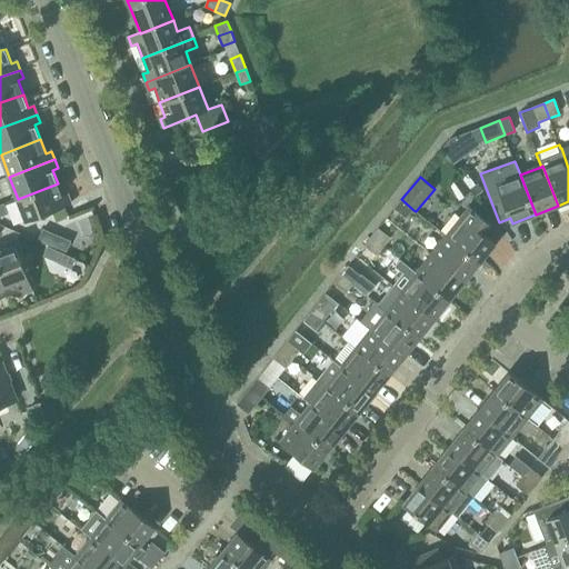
[(58,183),(18,199),(27,222),(72,205),(69,196),(63,198),(58,183)]
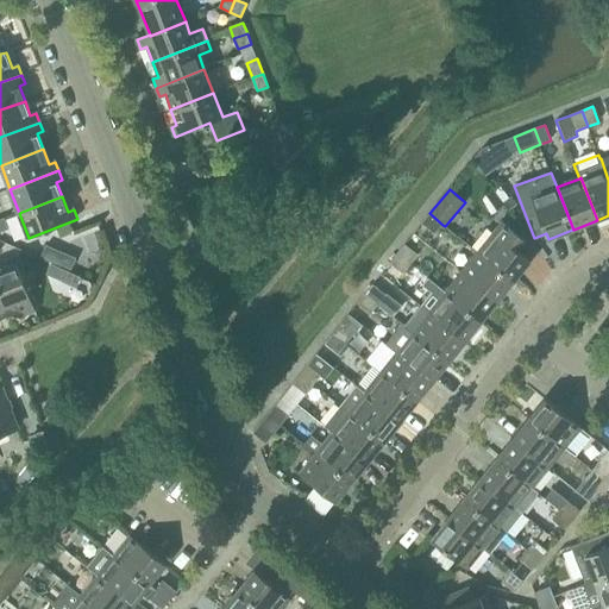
[(429,213),(421,224),(429,230),(435,234),(439,230),(443,225),(429,213)]
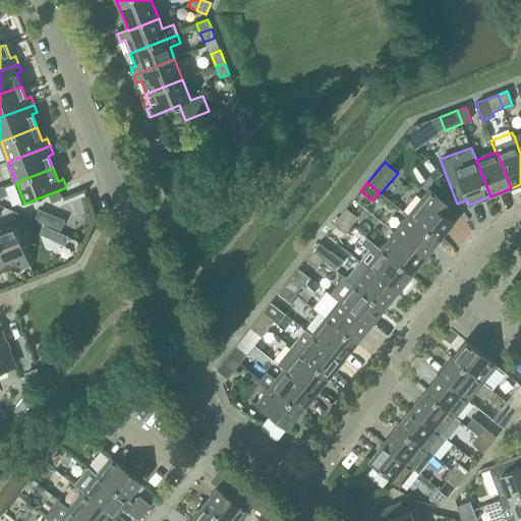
[(423,198),(409,217),(440,241),(454,223),(444,216),(452,207),(430,189),(423,198)]
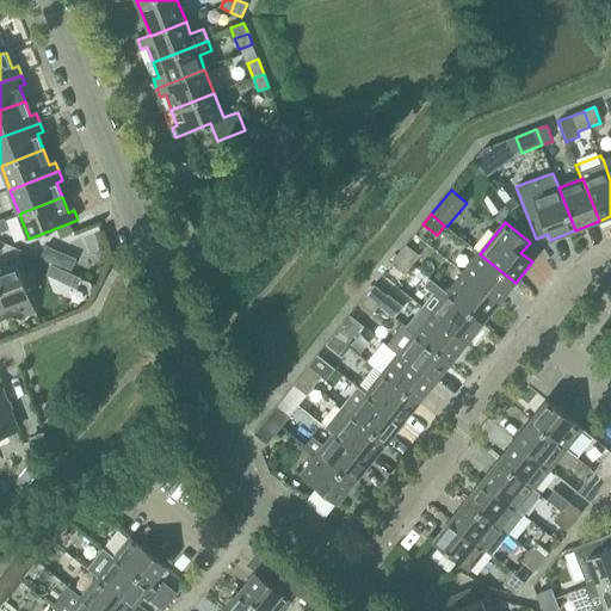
[(399,254),(412,265),(420,255),(406,245),(399,254)]
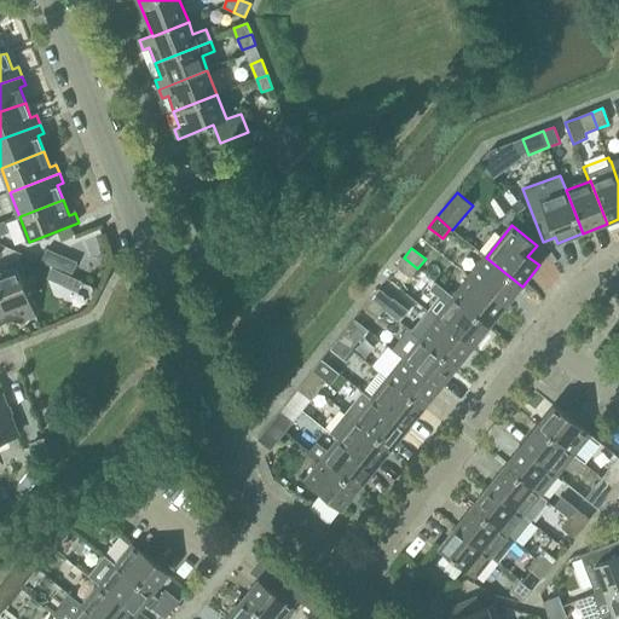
[(41,260),(71,273),(76,262),(46,249),(41,260)]
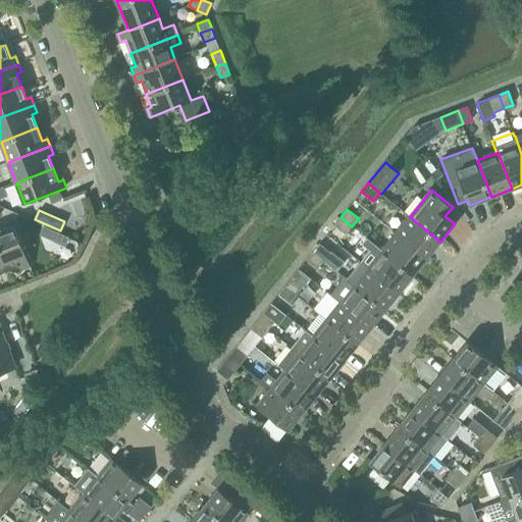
[(346,235),(352,226),(341,217),(334,225),(346,235)]
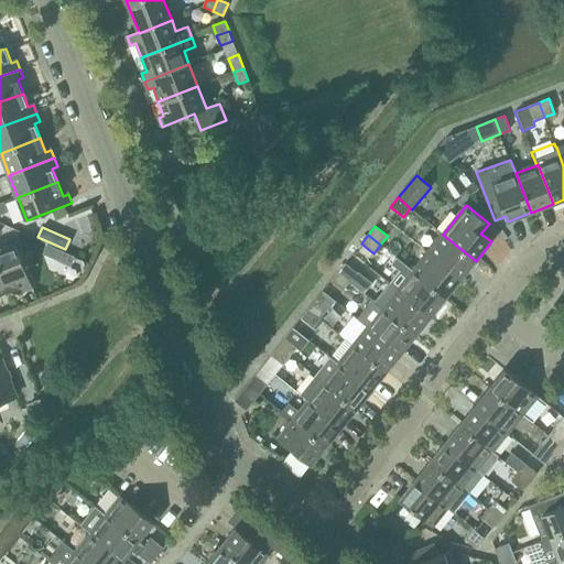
[(443,235),(429,252),(462,279),(476,261),(443,235)]
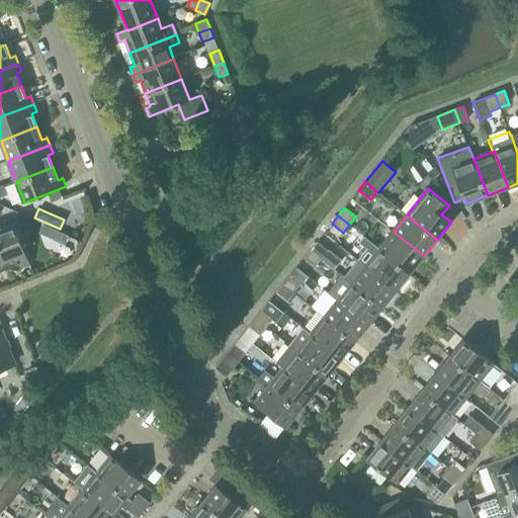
[(14,224),(0,229),(0,247),(8,268),(21,263),(22,268),(30,265),(14,224)]
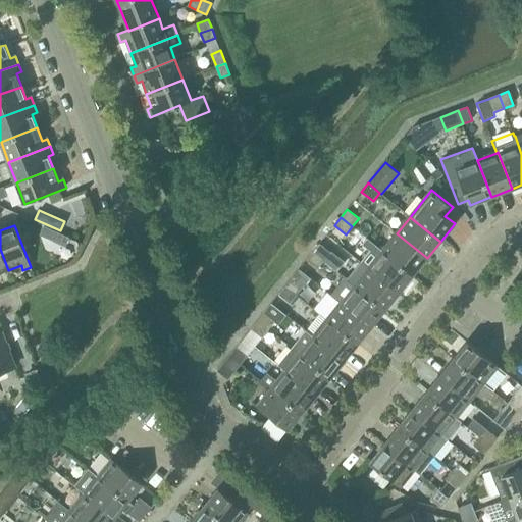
[(43,237),(51,241),(55,230),(47,226),(43,237)]
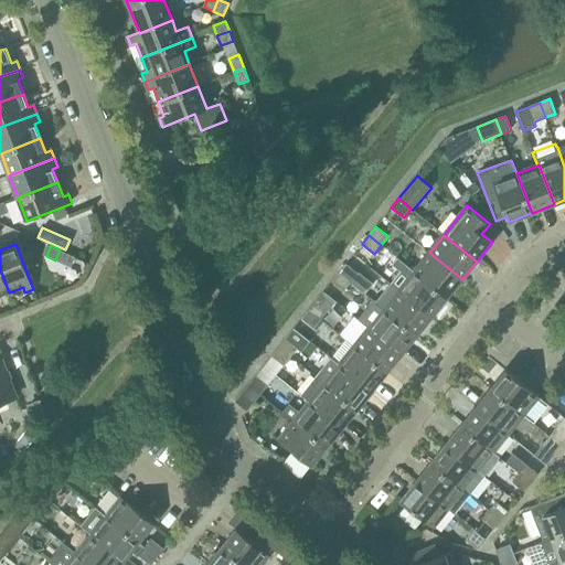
[(414,272),(447,298),(462,279),(429,253),(414,272)]
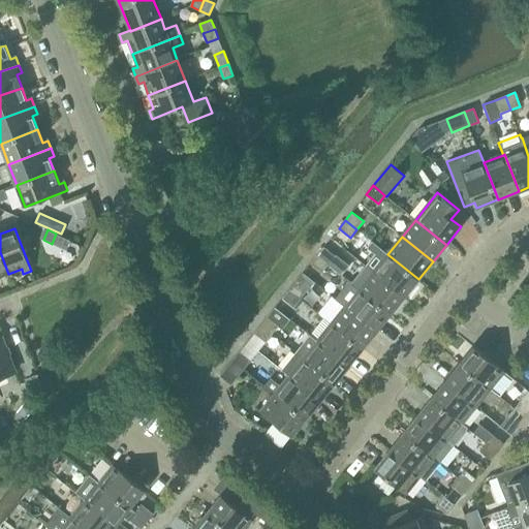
[(374,254),(366,265),(374,272),(405,297),(418,279),(387,254),(372,241),(367,247),(374,254)]
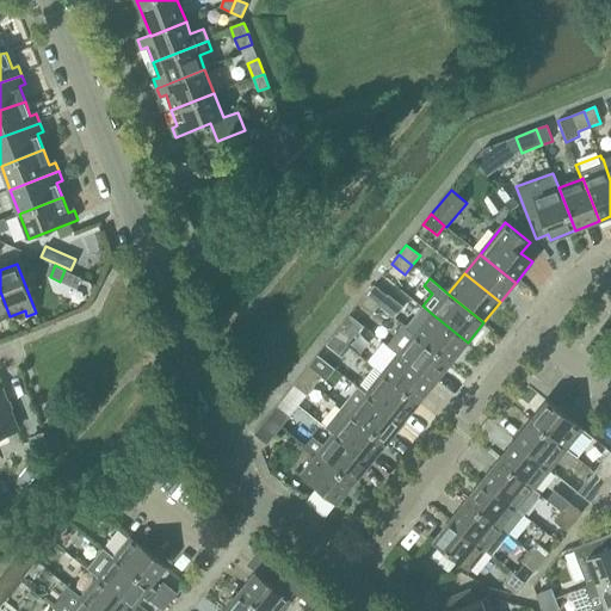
[(366,295),(380,306),(387,296),(374,285),(366,295)]
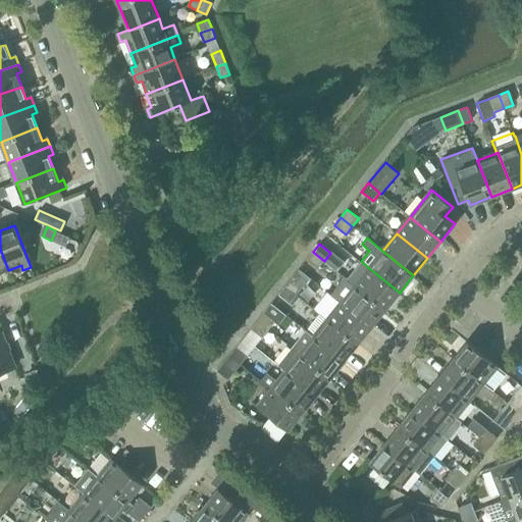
[(318,269),(324,261),(313,252),(306,260),(318,269)]
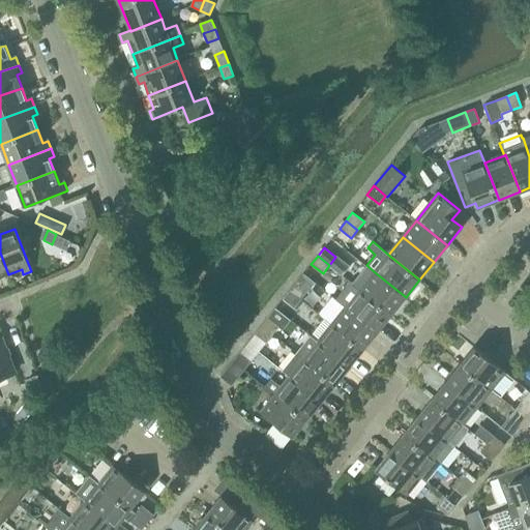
[(366,265),(352,283),(360,290),(391,315),(406,297),(375,272),(366,265)]
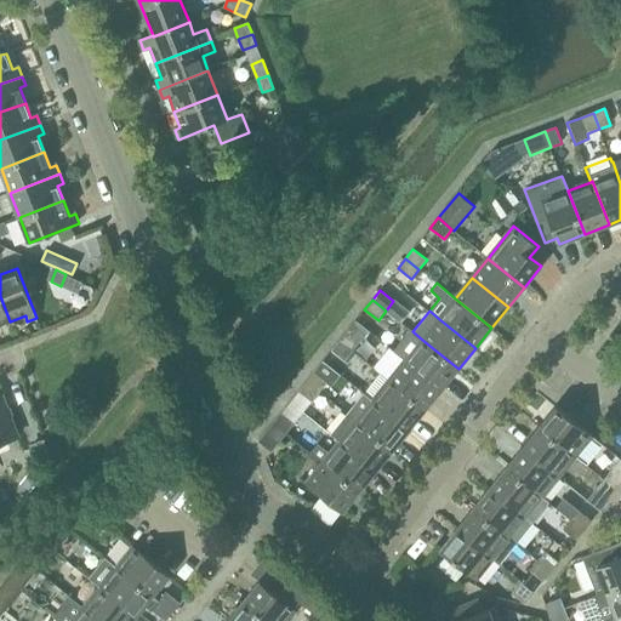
[(355,320),(340,340),(353,351),(369,331),(355,320)]
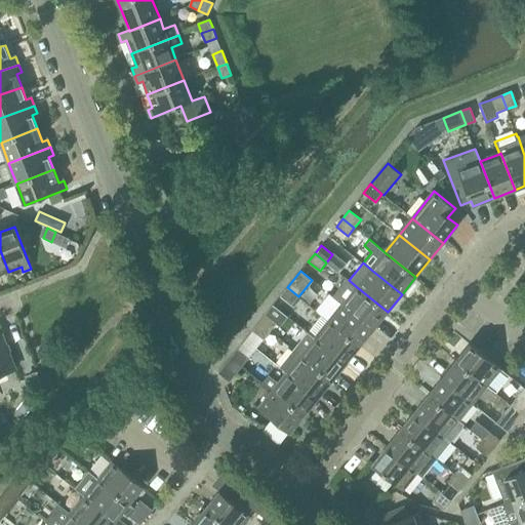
[(348,279),(333,297),(342,305),(344,305),(374,329),(388,312),(357,287),(349,280),(348,279)]
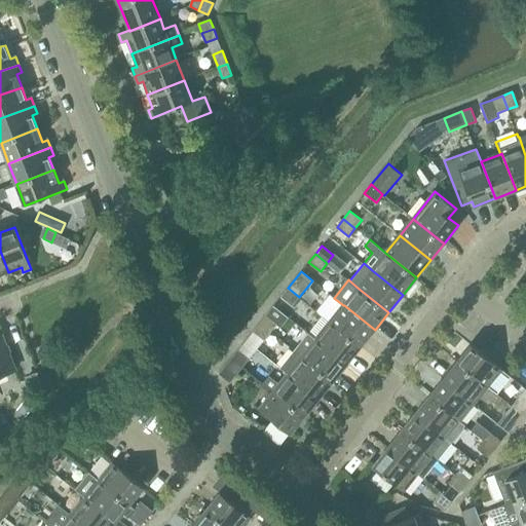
[(288,288),(280,297),(292,306),(299,297),(288,288)]
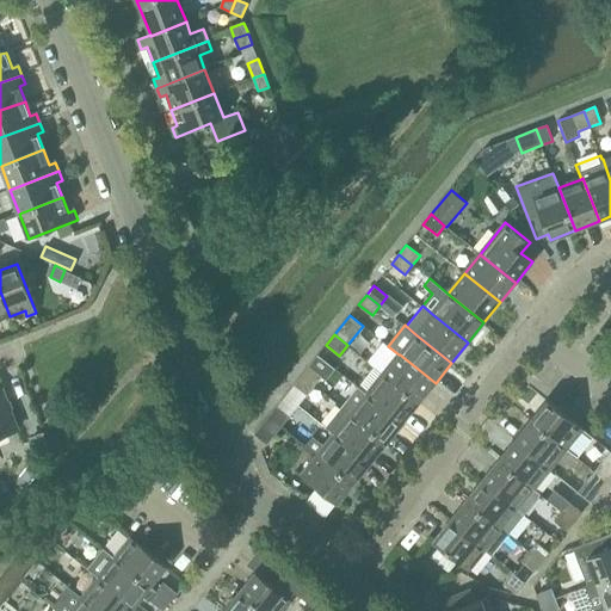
[(399,355),(383,374),(419,402),(436,383),(400,355),(399,355)]
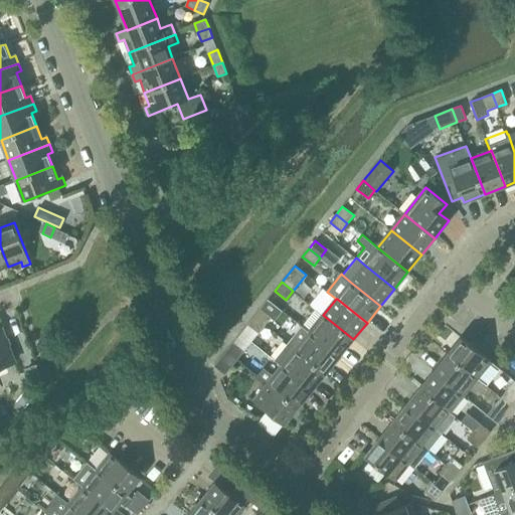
[(254,316),(266,325),(272,317),(261,308),(254,316)]
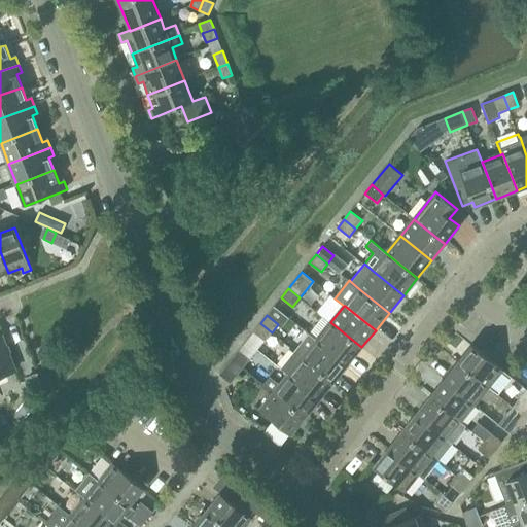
[(330,322),(317,340),(347,364),(361,347),(330,322)]
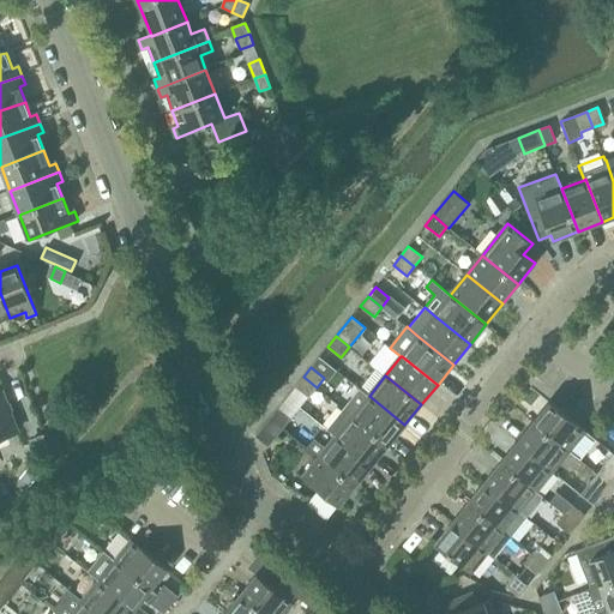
[(308,397),(317,387),(304,377),(295,386),(308,397)]
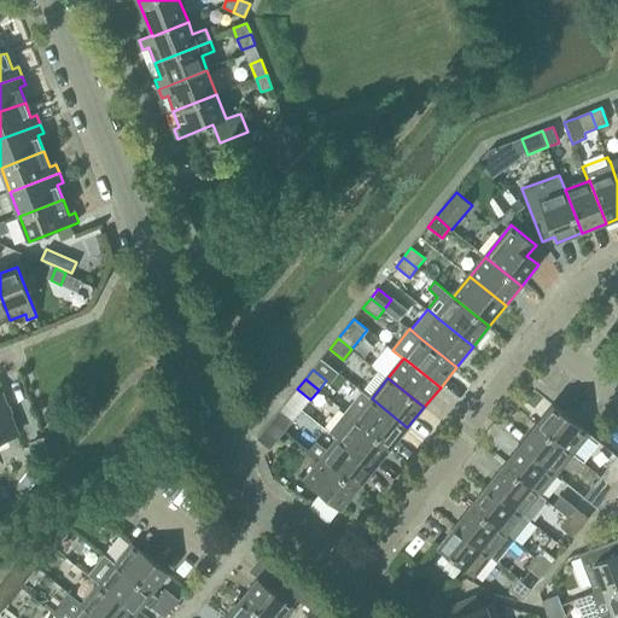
[(362,391),(345,412),(391,448),(407,427),(372,398),(362,391)]
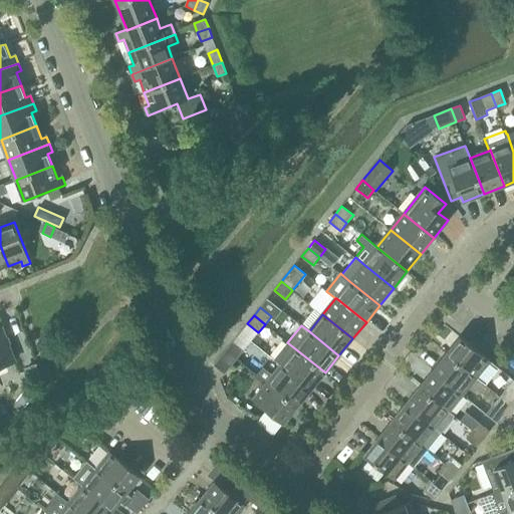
[(0,366),(15,361),(2,328),(0,328),(0,366)]
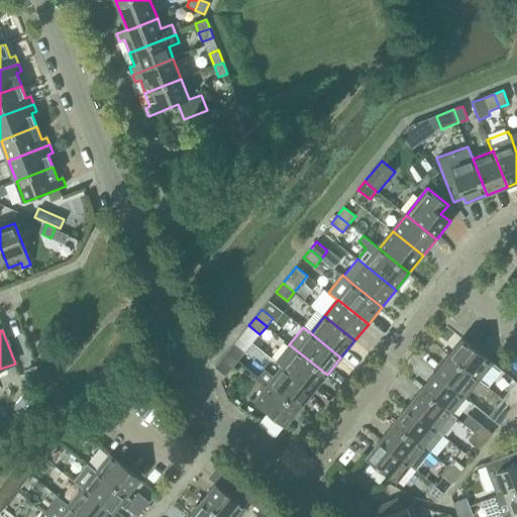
[(463,339),(450,356),(480,381),(489,388),(503,371),(494,364),(463,339)]
